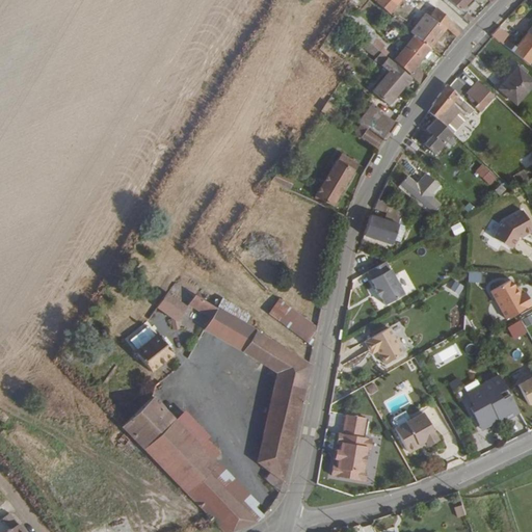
[(373,0),(390,14),(399,0),(373,0)]
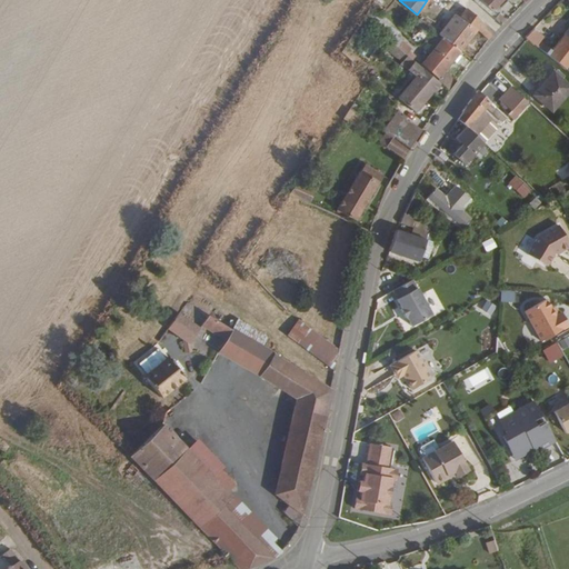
[(479,0),(480,0),(476,5),(500,26),(507,20),(493,10),(502,0),(479,0)]
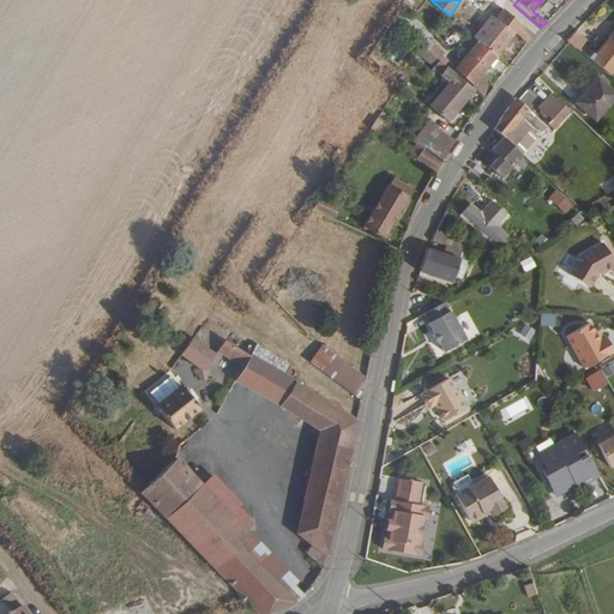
[(475,36),(479,40),(497,55),(516,32),(527,43),(534,35),(503,8),(498,14),(494,12),(475,36)]
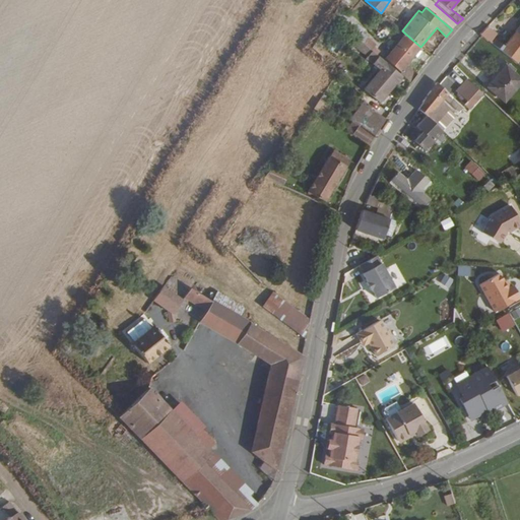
[(490,42),(497,34),(488,25),(480,34),(480,35),(490,42)]
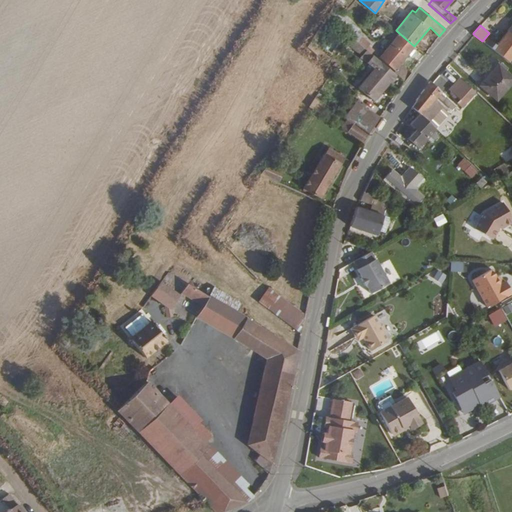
[(511,28),(509,32),(508,31),(493,49),(509,62),(511,59),(511,28)]
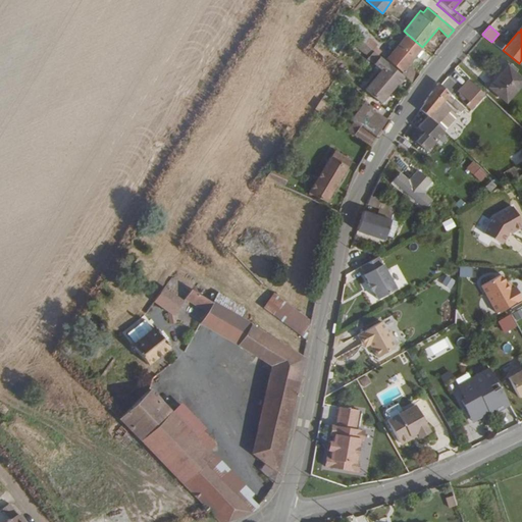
[(403,76),(412,84),(419,73),(410,65),(412,61),(411,60),(422,47),(407,34),(387,58),(403,71),(401,74),(403,76)]
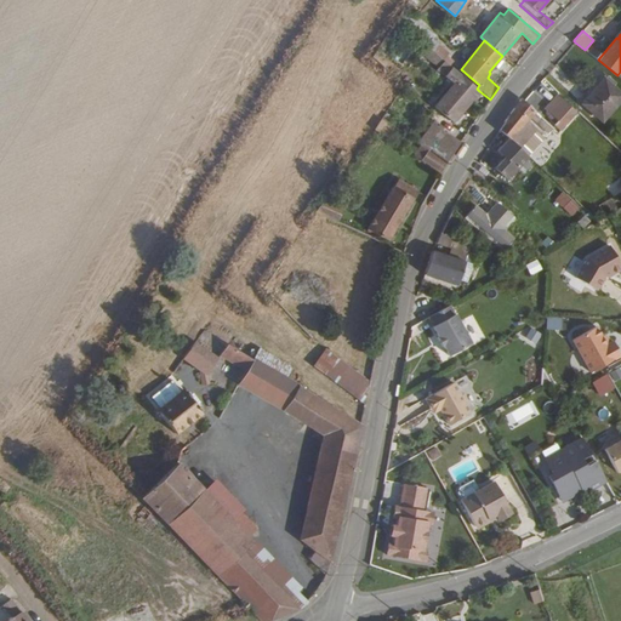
[(437,53),(427,46),(423,51),(432,58),(437,53)]
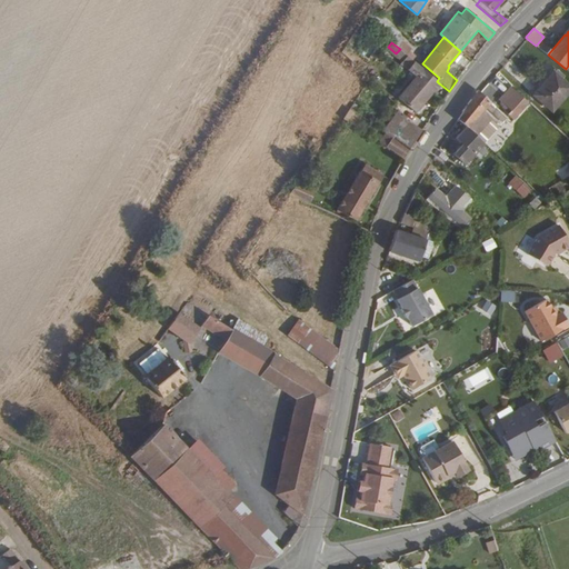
[(431,92),(439,83),(437,81),(400,49),(396,53),(403,60),(401,62),(417,77),(398,98),(415,111),(427,98),(428,98),(432,92),(431,92)]
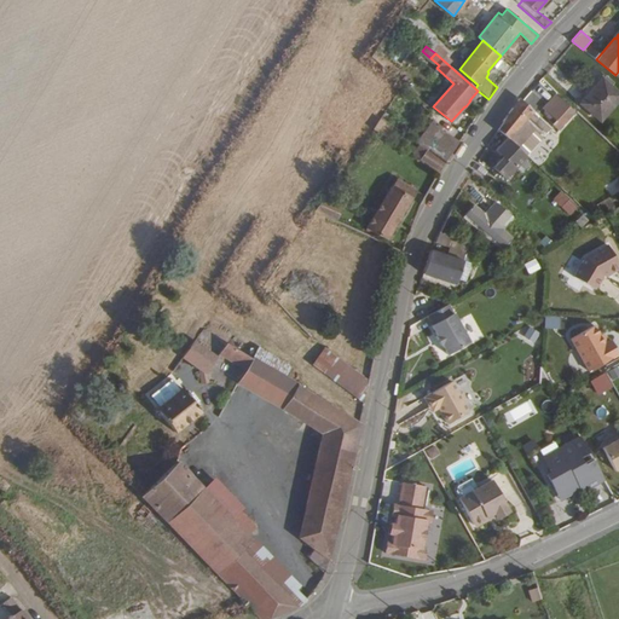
[(609,77),(601,69),(580,92),(585,96),(580,102),(599,119),(618,96),(618,91),(607,80),(609,77)]
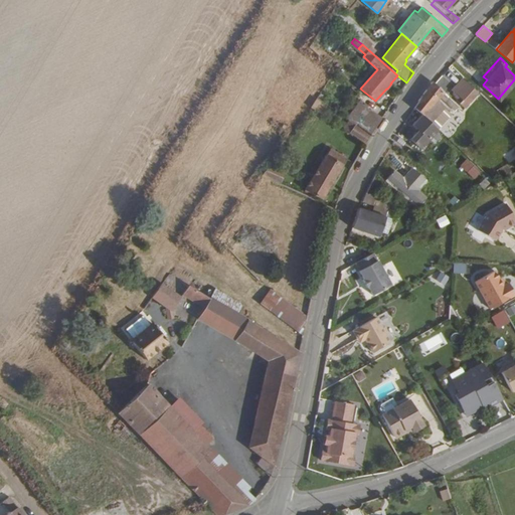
[(456,93),(467,80),(460,73),(449,86),(456,93)]
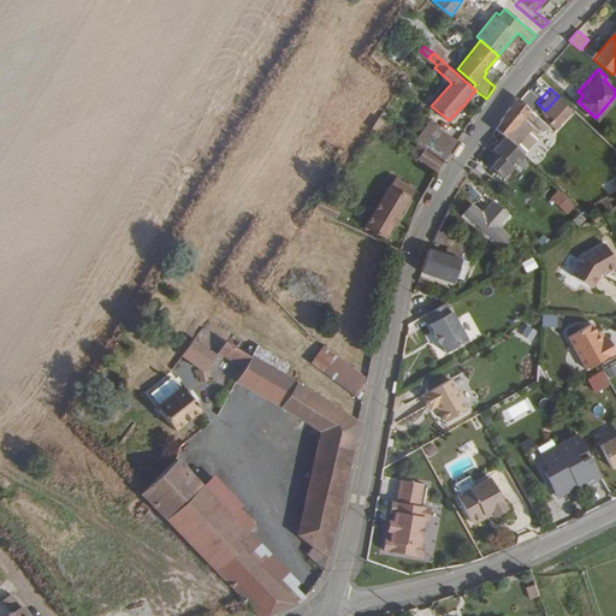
[(497,128),(505,136),(515,146),(532,128),(523,120),(527,116),(531,112),(532,111),(516,98),(501,120),(502,122),(497,128)]
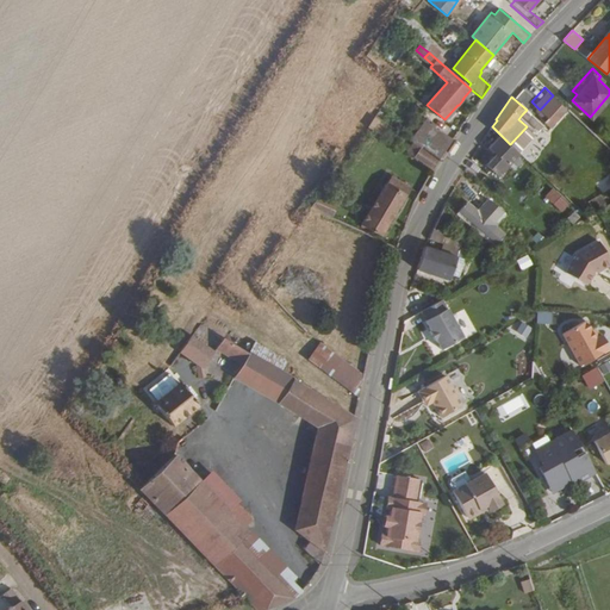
[(529,122),(533,117),(526,111),(522,114),(529,122)]
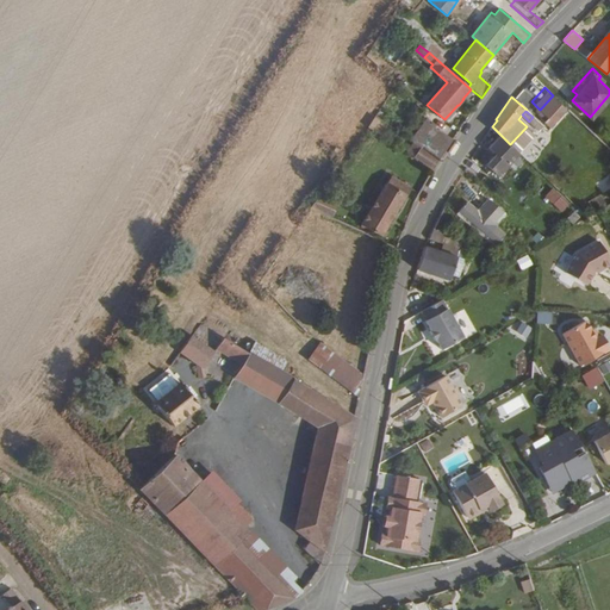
[(380,122),(374,117),(367,128),(374,132),(380,122)]
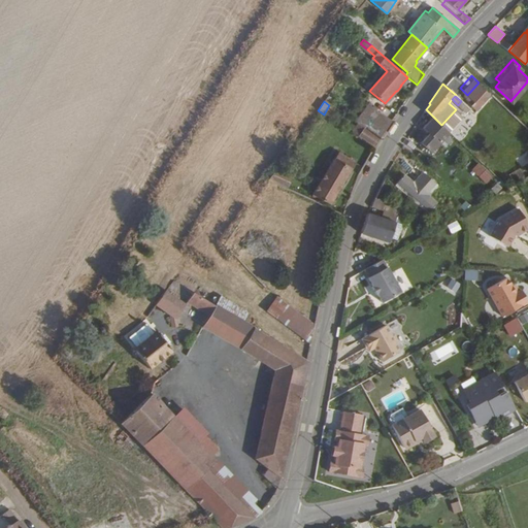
[(466,111),(469,108),(461,101),(458,105),(466,111)]
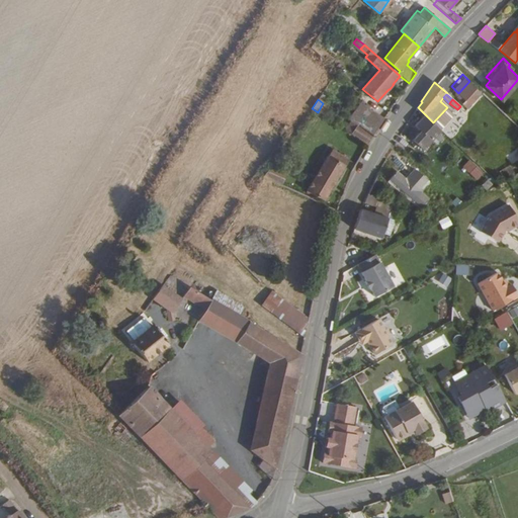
[(362,104),(351,121),(357,125),(369,108),(362,104)]
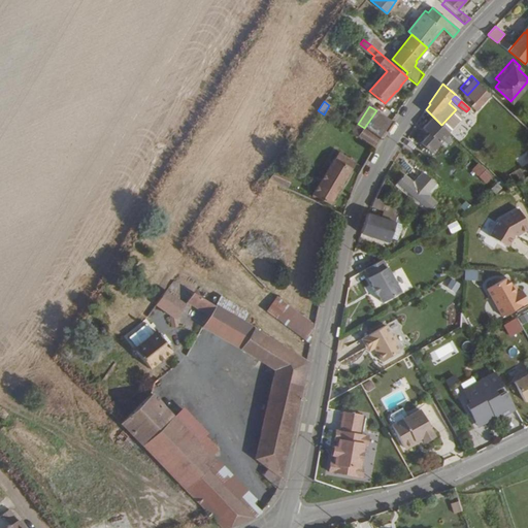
[(371,132),(381,138),(392,121),(376,110),(364,128),(371,132)]
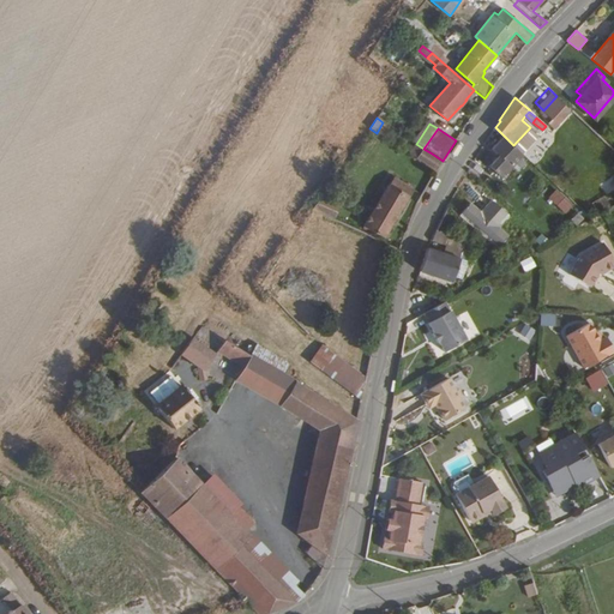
[(504,136),(492,149),(498,154),(511,167),(512,167),(523,155),(513,145),(504,136)]
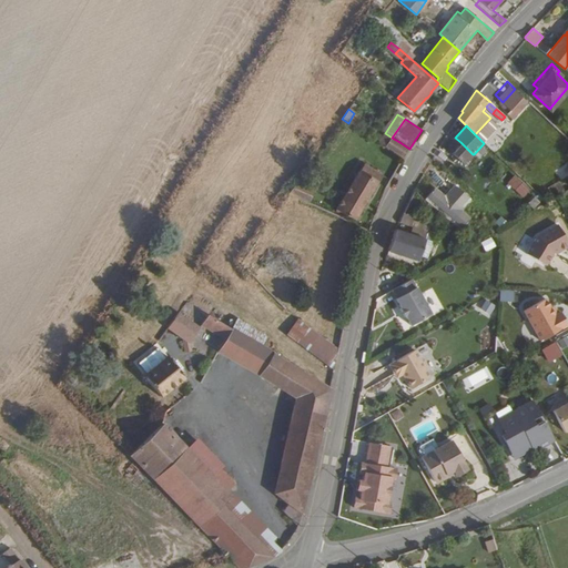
[(405,156),(409,149),(399,142),(392,138),(386,134),(381,143),(386,145),(405,156)]
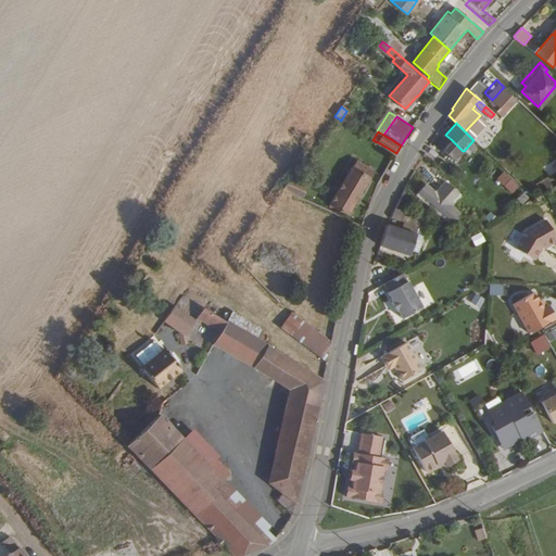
[(455,161),(463,151),(451,139),(442,150),(455,161)]
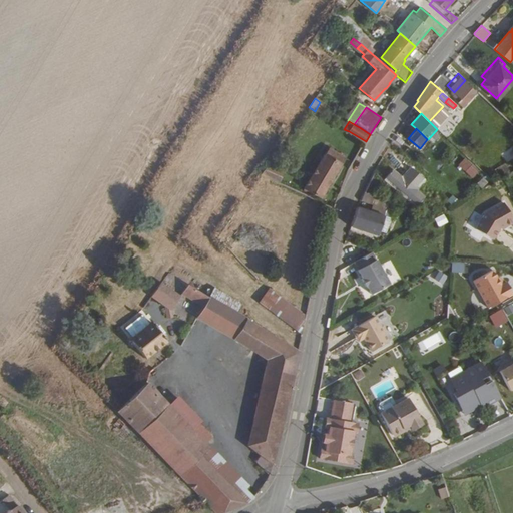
[(322,199),(346,158),(329,148),(305,189),(322,199)]
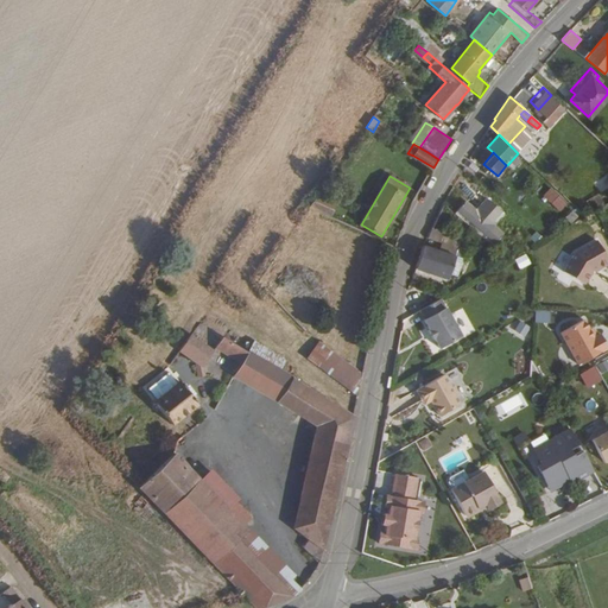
[(551,188),(544,197),(563,210),(570,201),(551,188)]
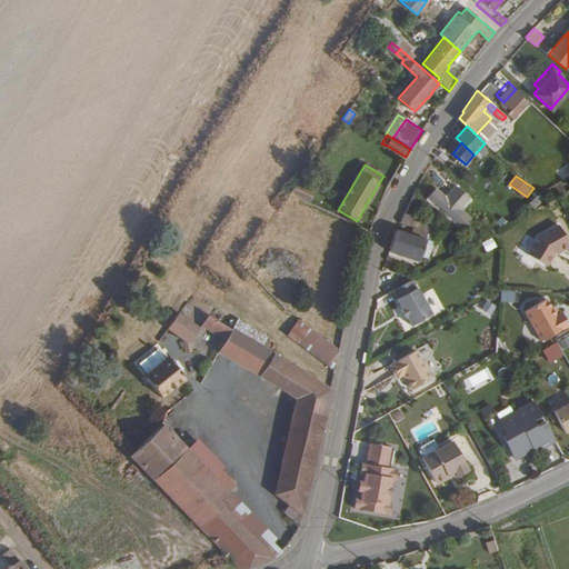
[(317,192),(300,181),(292,191),(310,202),(317,192)]
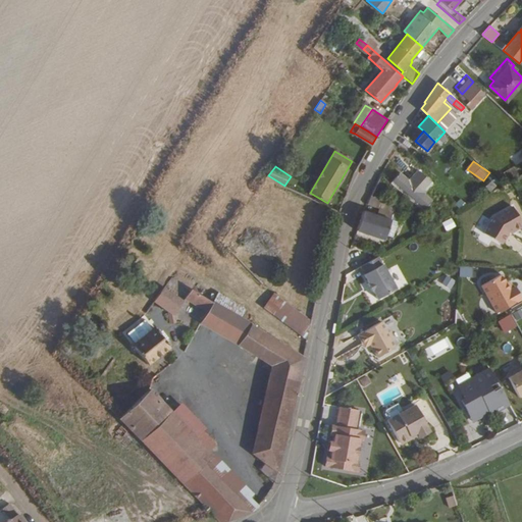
[(433,175),(421,166),(417,170),(429,179),(433,175)]
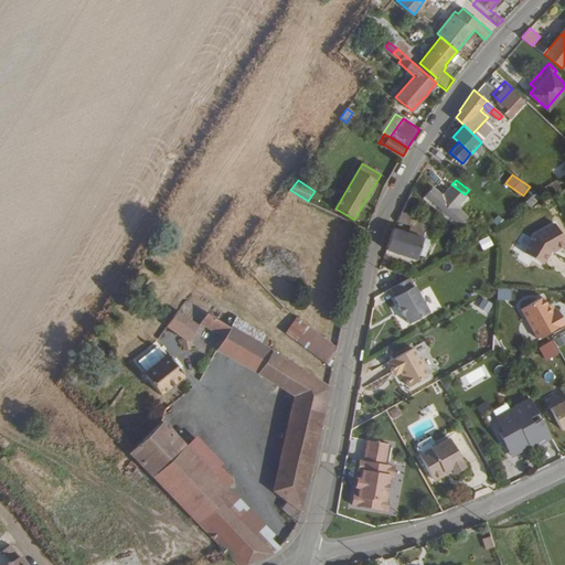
[(450,199),(433,184),(423,196),(440,211),(450,199)]
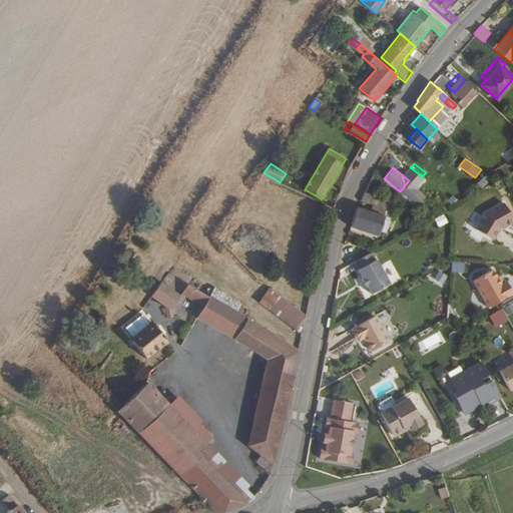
[(361,201),(373,205),(388,210),(391,201),(365,192),(361,201)]
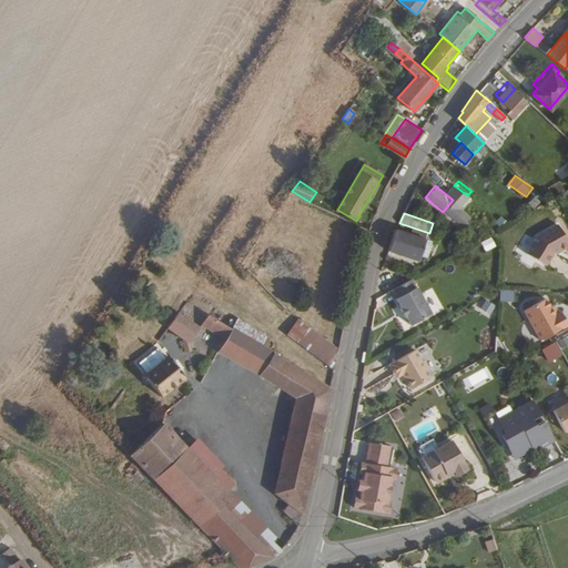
[(501,215),(496,222),(503,229),(508,222),(501,215)]
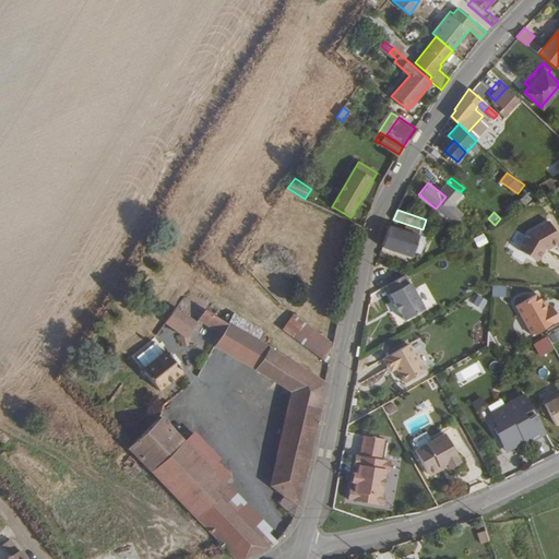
[(558,241),(548,221),(527,232),(516,251),(536,262),(543,249),(548,247),(549,248),(558,242),(558,241)]
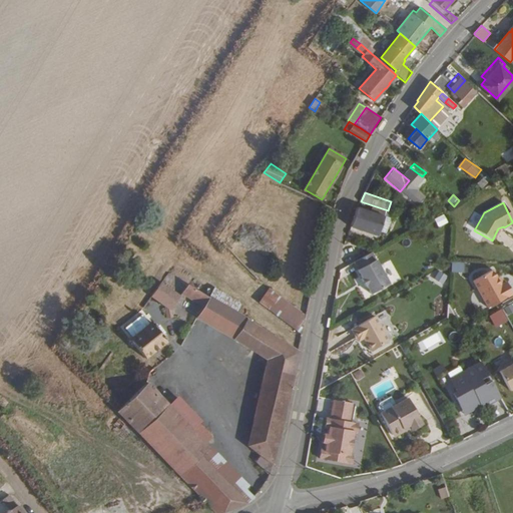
[(388,210),(373,205),(370,211),(385,216),(388,210)]
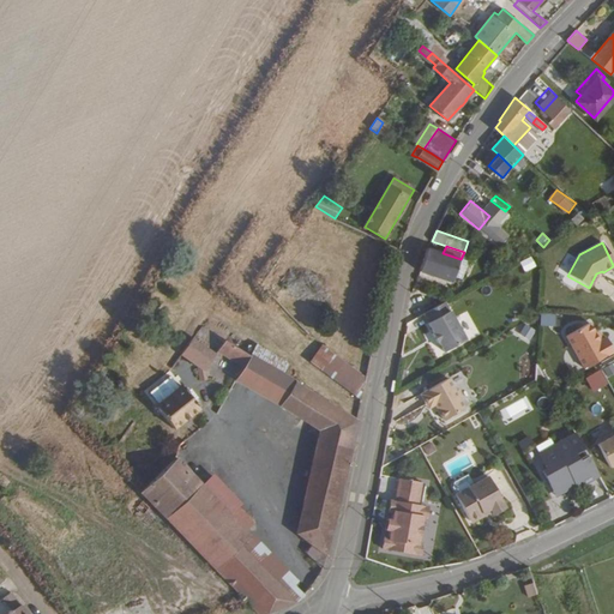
[(452,282),(461,259),(443,253),(428,248),(420,272),(452,282)]
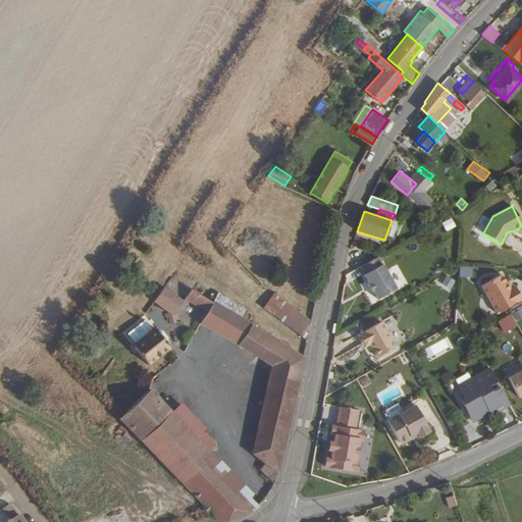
[(447,231),(457,226),(453,217),(442,222),(447,231)]
